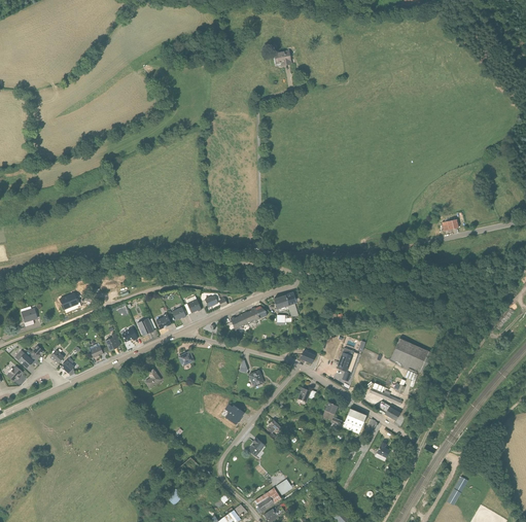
[(289,46),(274,48),(276,60),(280,59),(281,62),(291,61),(289,46)]
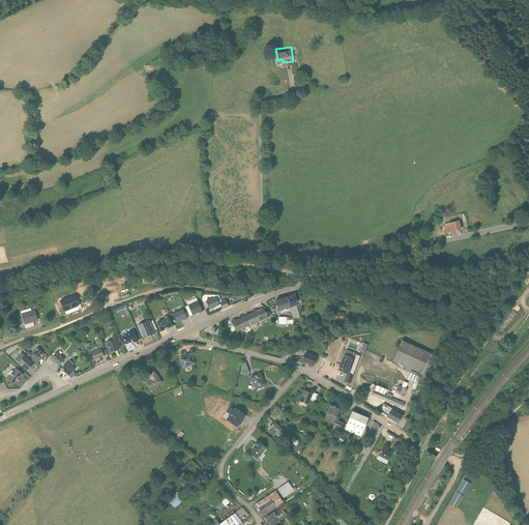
[(461,219),(446,222),(448,230),(463,227),(461,219)]
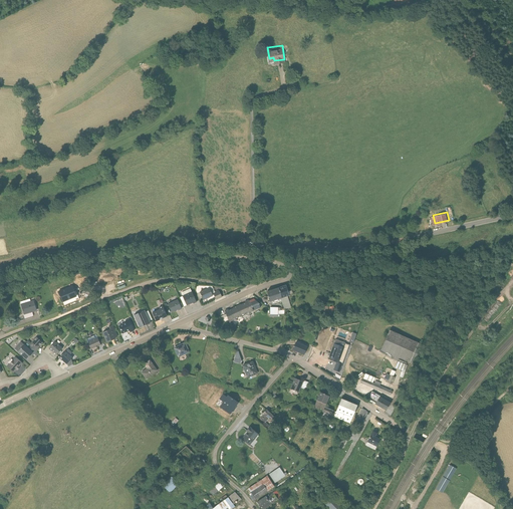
[(74,295),(70,283),(55,288),(59,300),(74,295)]
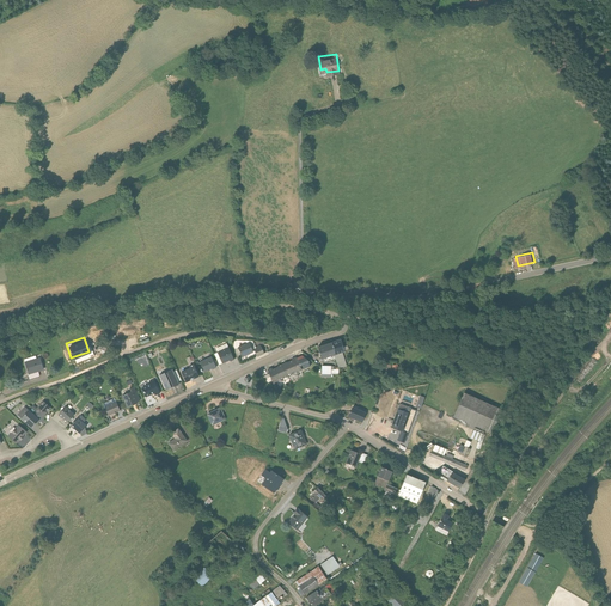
[(341,338),(333,341),(336,353),(342,352),(344,350),(341,340),(341,338)]
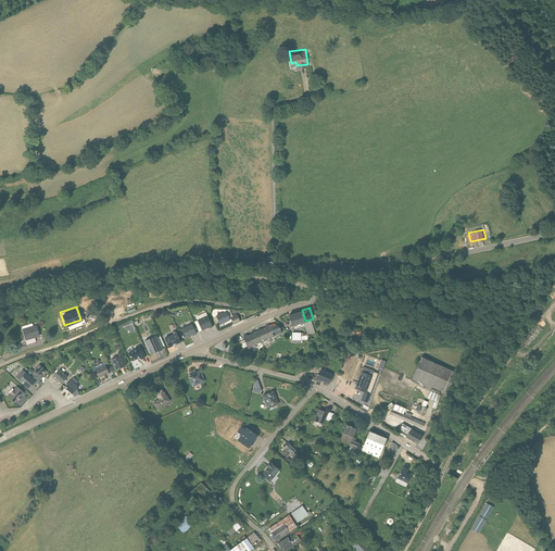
[(229,318),(225,310),(214,315),(218,324),(229,318)]
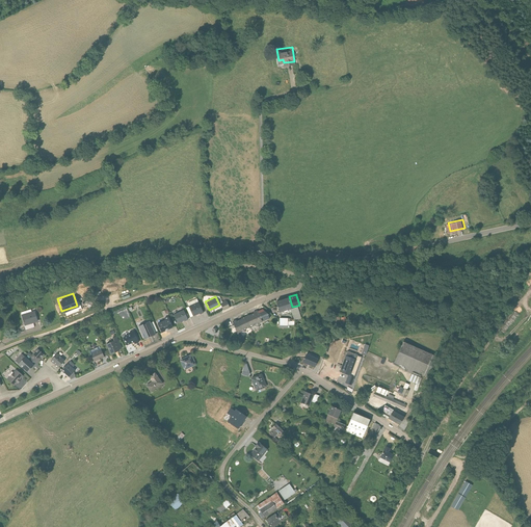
[(289,296),(276,300),(280,311),(291,308),(292,307),(289,296)]
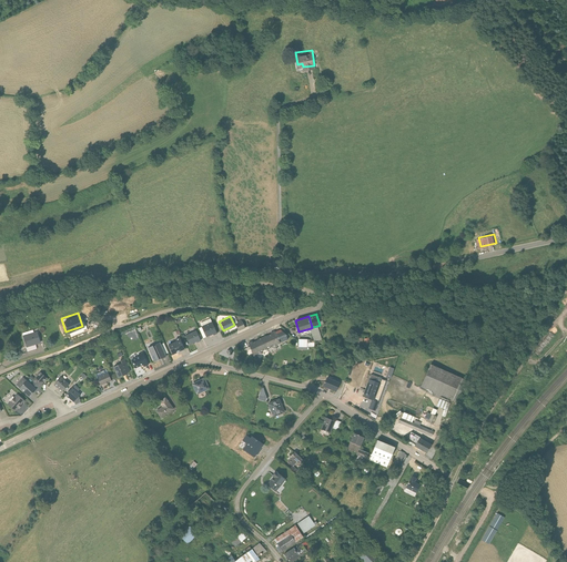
[(242,319),(235,323),(239,329),(245,327),(242,319)]
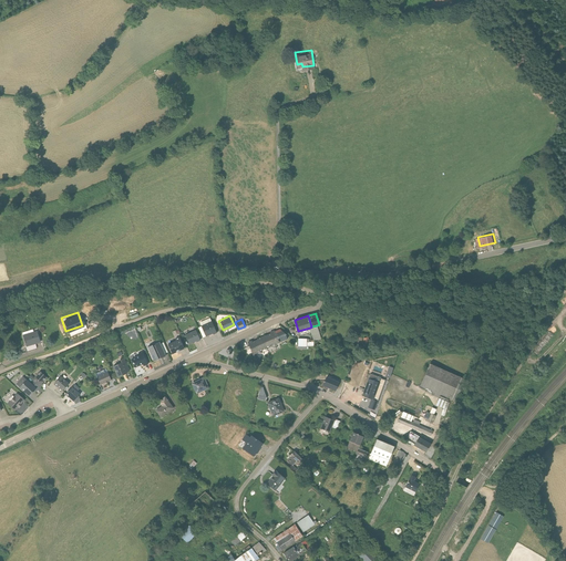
[(216,331),(211,320),(199,324),(205,336),(216,331)]
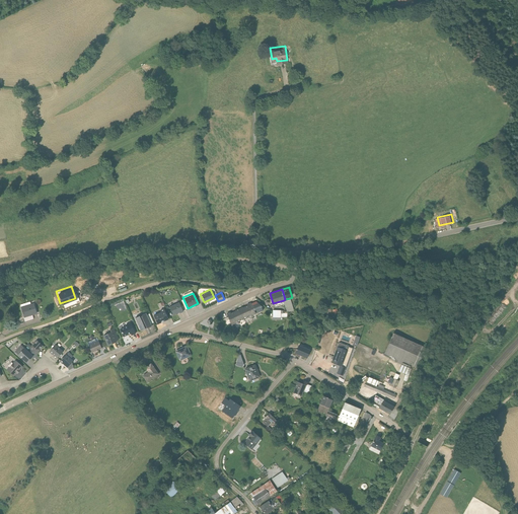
[(285,299),(284,300),(287,311),(294,309),(290,298),(285,299)]
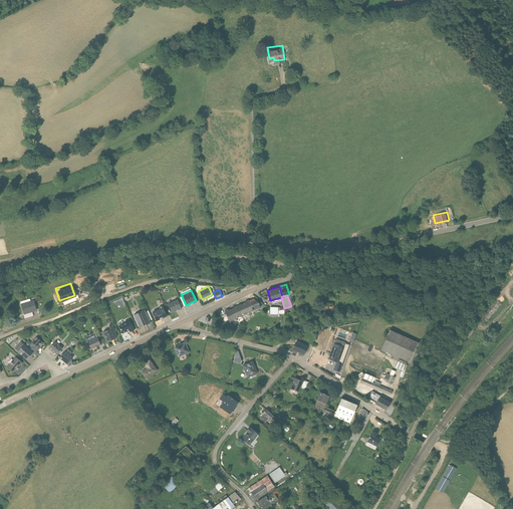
[(31,298),(18,301),(21,313),(34,309),(31,298)]
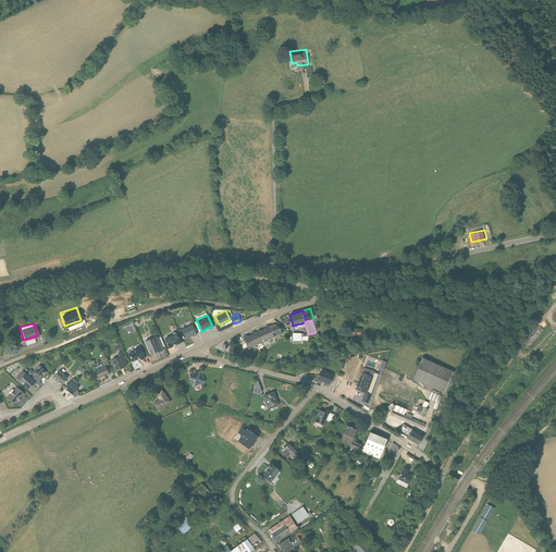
[(190,323),(181,329),(185,338),(192,334),(192,335),(196,333),(190,323)]
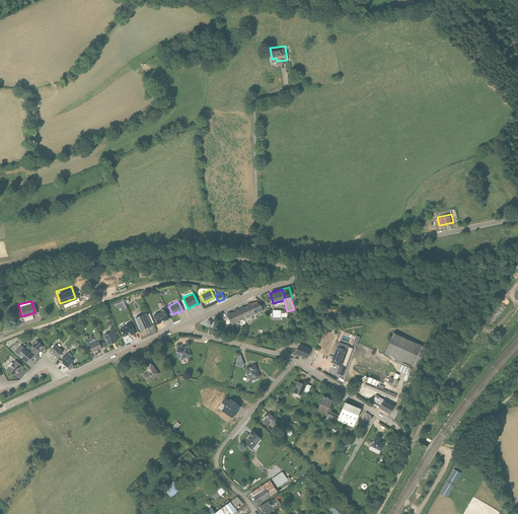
[(250,301),(238,307),(243,319),(256,313),(250,301)]
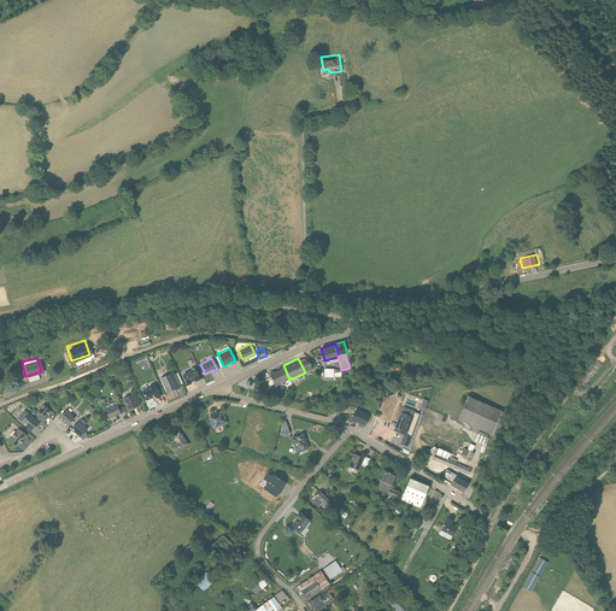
[(283,365),(269,371),(275,386),(289,380),(283,365)]
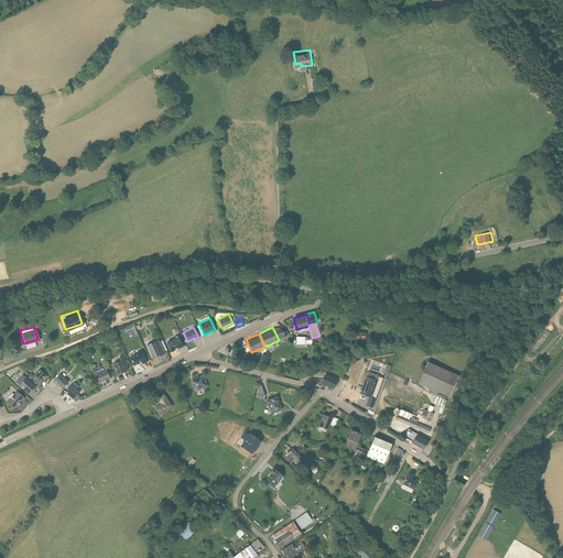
[(173,338),(165,341),(170,351),(182,346),(176,335),(172,336),(173,338)]
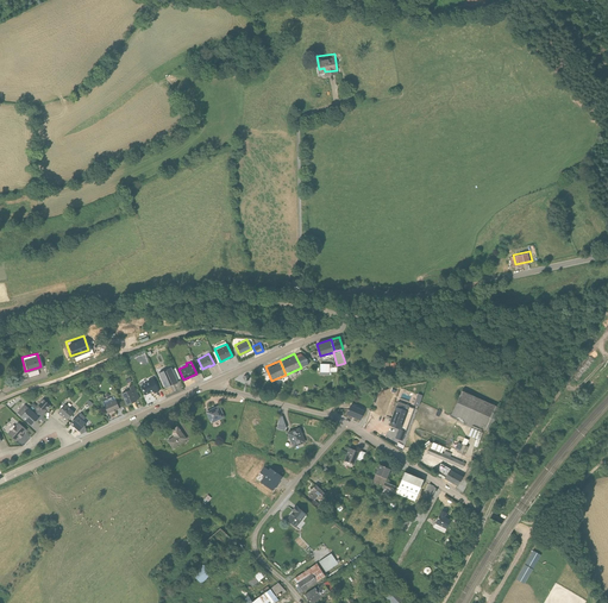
[(157,372),(163,388),(176,382),(169,366),(157,372)]
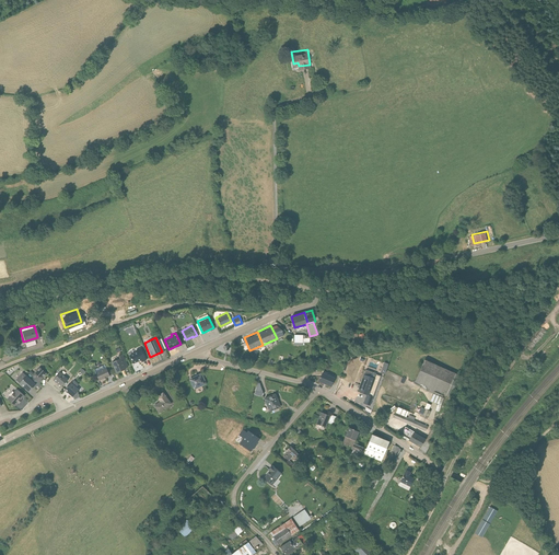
[(135,350),(127,354),(131,363),(139,360),(140,361),(144,359),(139,346),(134,348),(135,350)]
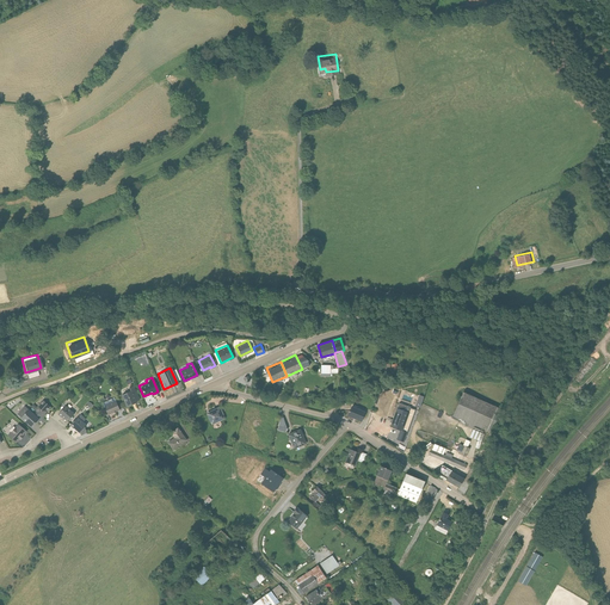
[(118,394),(124,407),(139,400),(131,386),(127,387),(128,390),(118,394)]
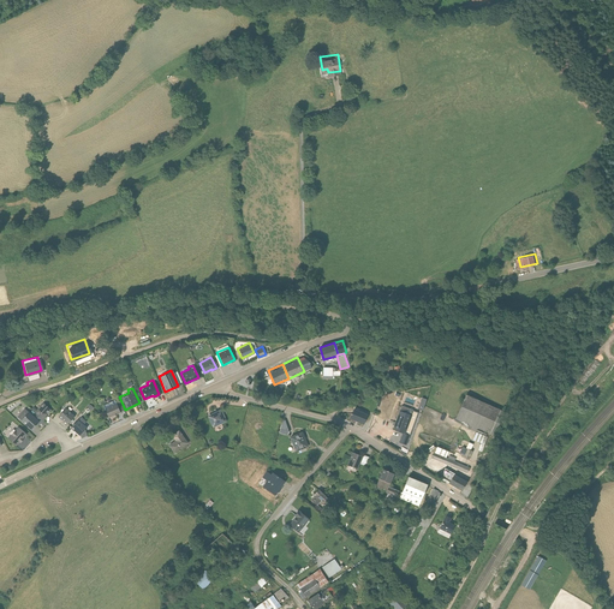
[(507,411),(470,394),(458,418),(496,435),(507,411)]
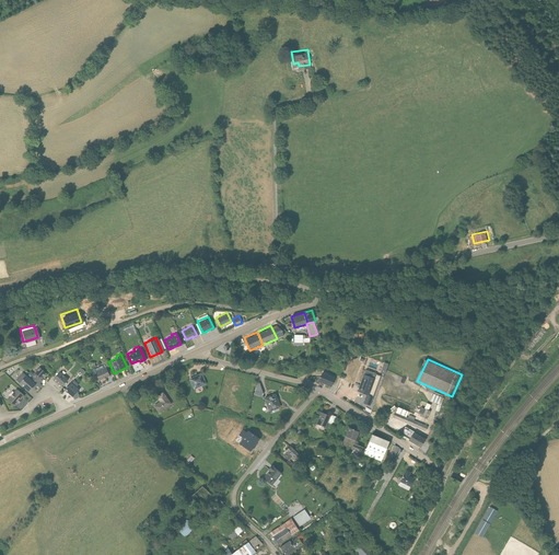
[(92,369),(96,380),(107,376),(102,365),(92,369)]
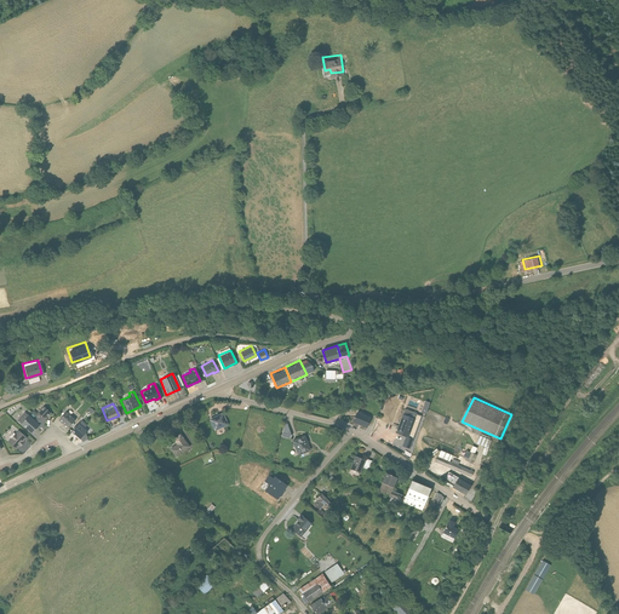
[(43,419),(49,412),(40,405),(34,412),(43,419)]
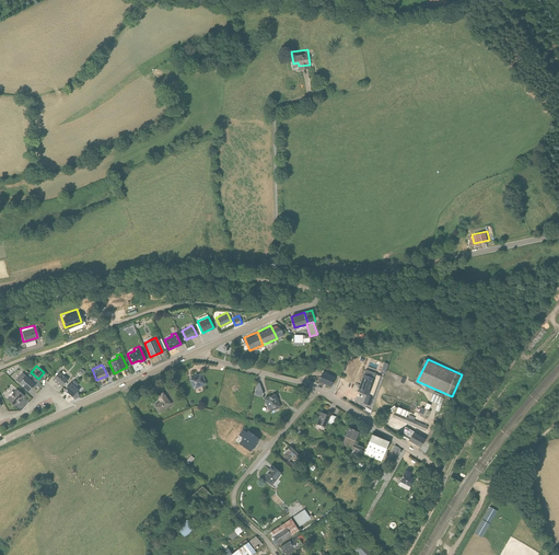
[(50,379),(59,386),(66,378),(57,371),(50,379)]
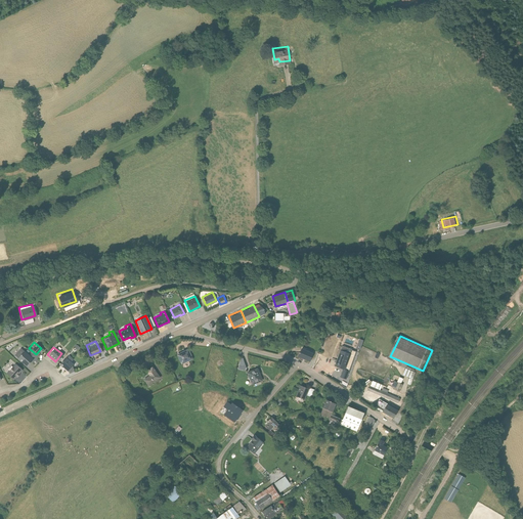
[(29,348),(25,352),(31,358),(28,361),(30,362),(37,355),(36,354),(29,348)]
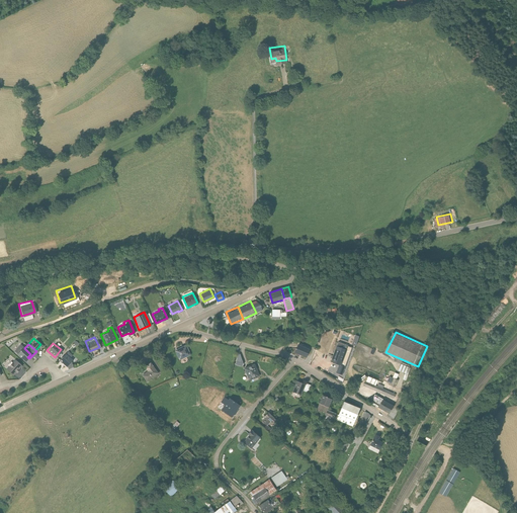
[(185,344),(174,350),(178,360),(189,354),(185,344)]
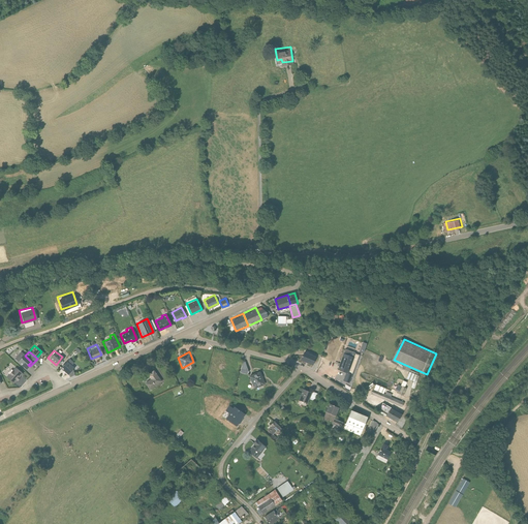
[(317,357),(305,351),(301,360),(313,365),(317,357)]
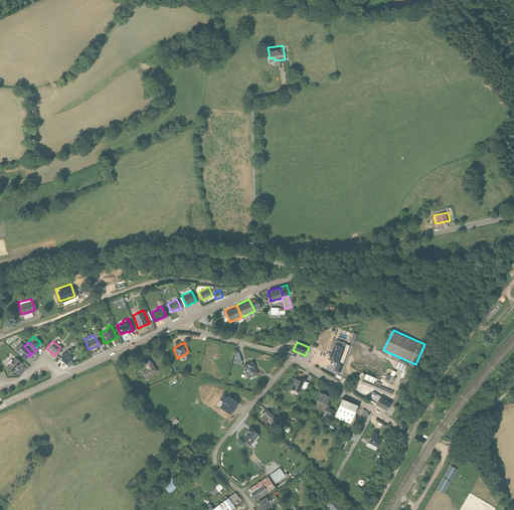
[(337,342),(331,358),(341,362),(348,346),(337,342)]
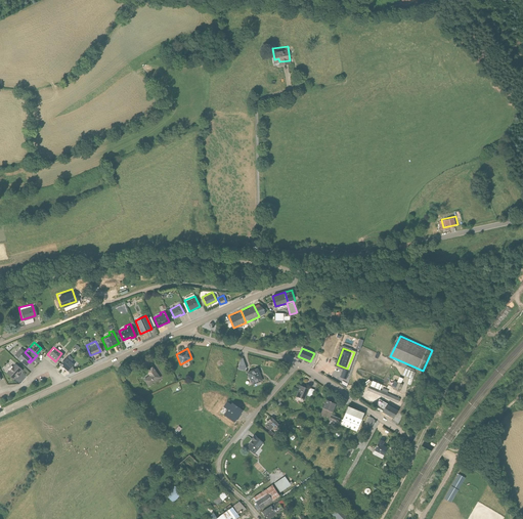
[(28,361),(31,358),(25,352),(22,349),(15,356),(25,365),(28,361)]
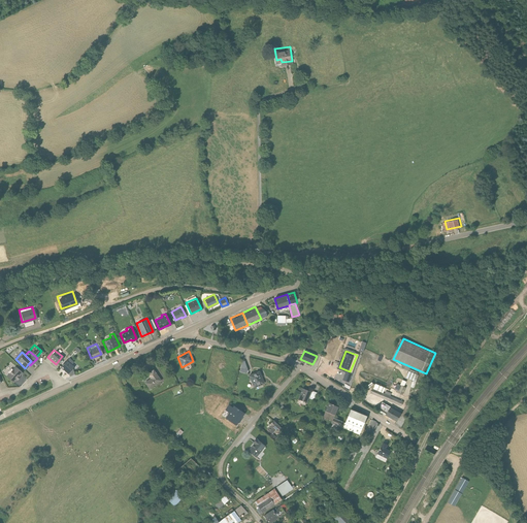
[(58,366),(66,373),(72,366),(65,359),(58,366)]
